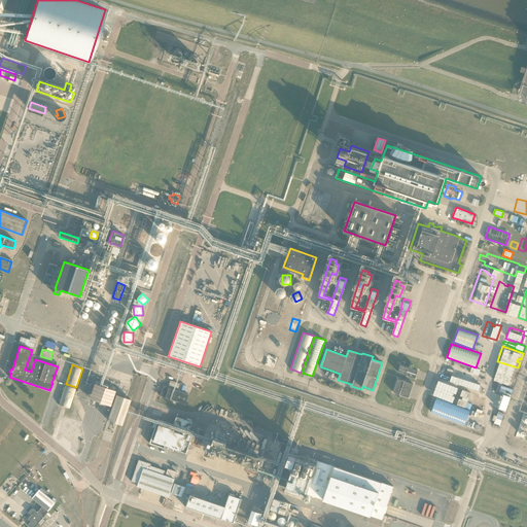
[(418,371),(400,364),(398,372),(415,378),(418,371)]
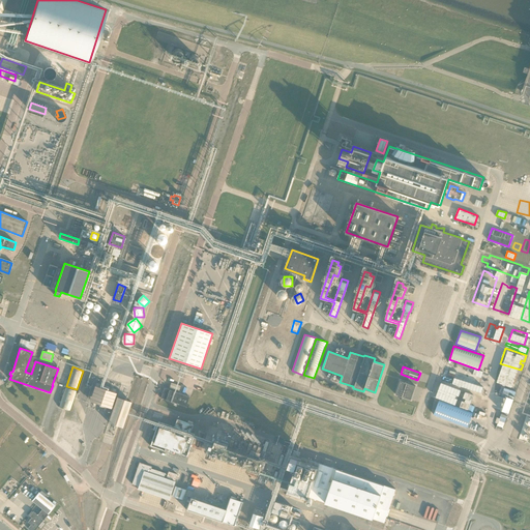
[(450,370),(448,376),(454,378),(452,384),(484,393),(488,382),(476,378),(474,384),(469,382),(471,376),(450,370)]
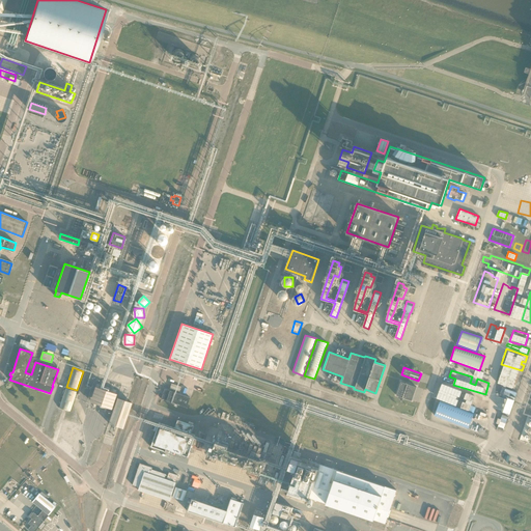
[(513,371),(511,376),(521,381),(523,374),(513,371)]
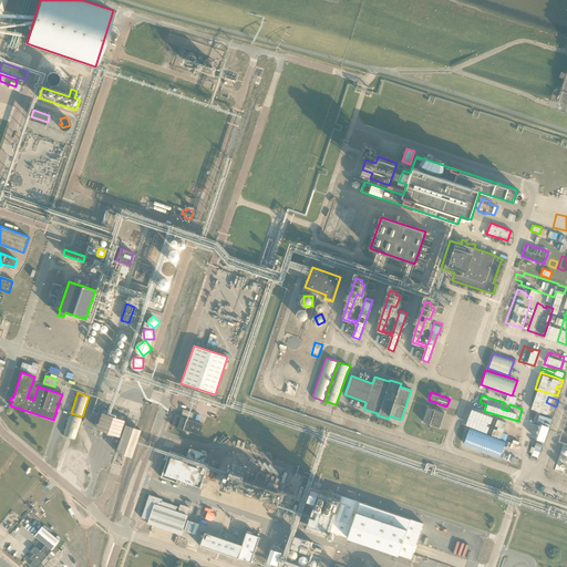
[(555,409),(536,402),(532,414),(536,415),(535,421),(540,423),(543,418),(552,421),(555,409)]
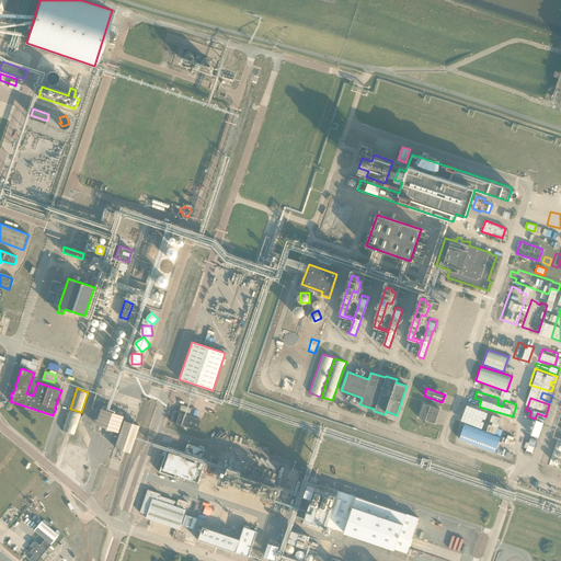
[(419,418),(435,423),(439,409),(424,403),(419,418)]
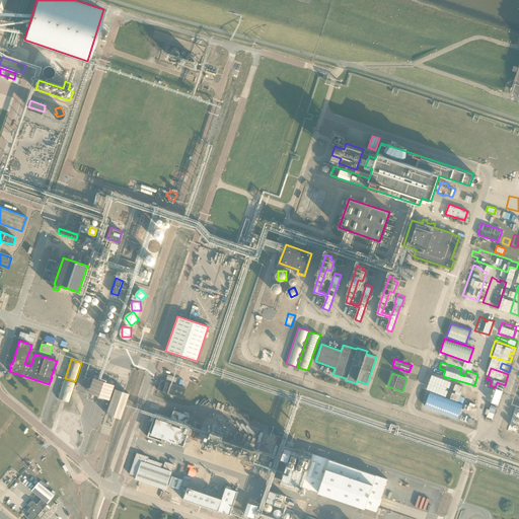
[(165,380),(175,383),(176,378),(167,375),(165,380)]
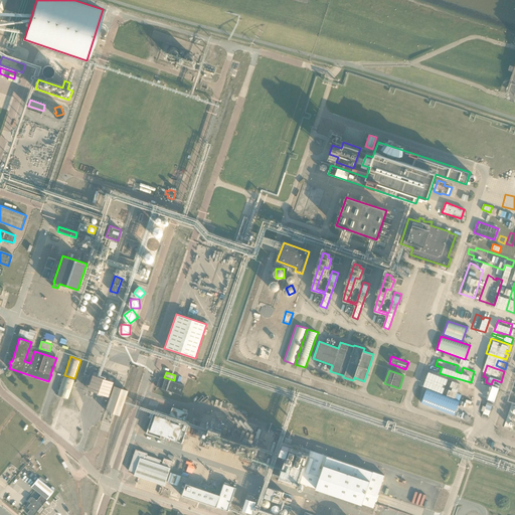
[(423,386),(443,393),(445,387),(443,386),(444,384),(446,385),(448,379),(428,372),(423,386)]
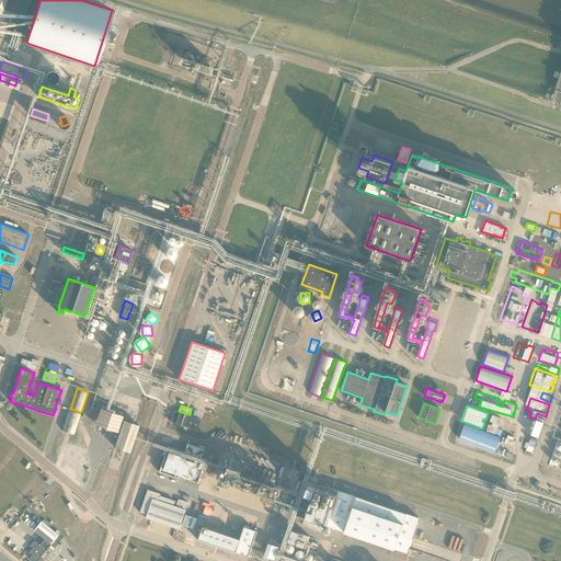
[(106,427),(117,432),(123,415),(111,412),(100,408),(94,424),(106,427)]
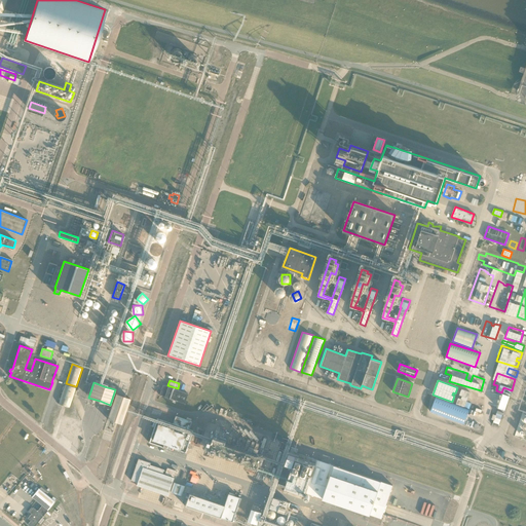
[(59,404),(70,407),(76,388),(65,384),(59,404)]
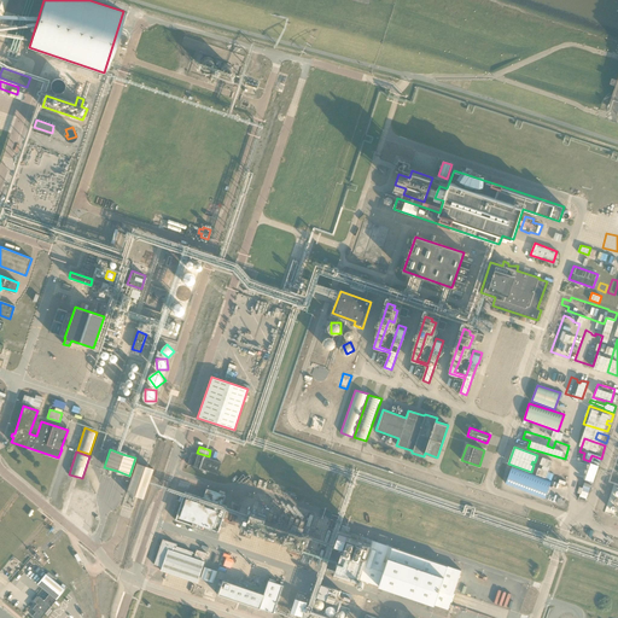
[(538,467),(536,474),(559,483),(561,476),(548,471),(552,461),(542,456),(540,464),(543,465),(542,468),(538,467)]
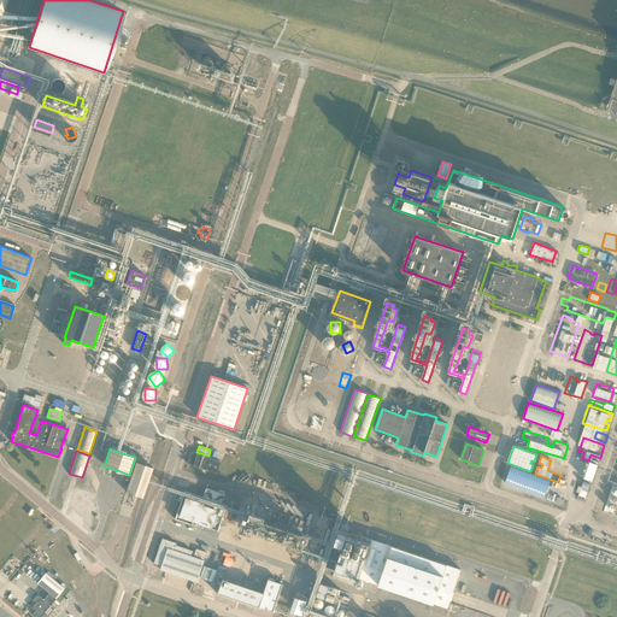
[(140,495),(144,497),(153,468),(150,466),(136,462),(125,492),(140,495)]
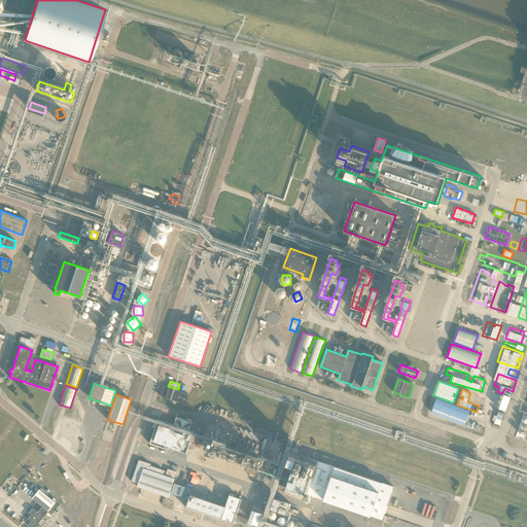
[(464,425),(470,411),(436,397),(431,412),(464,425)]
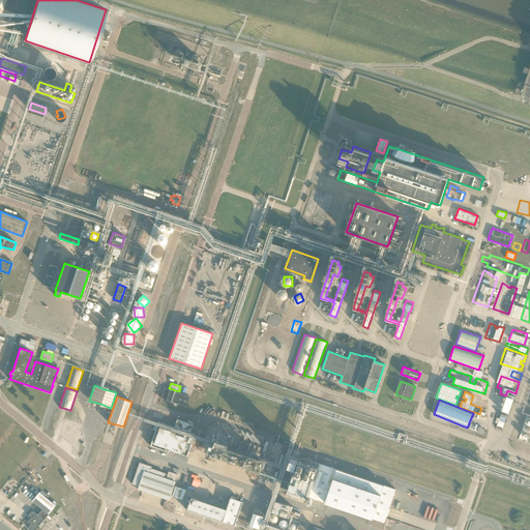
[(505,412),(499,410),(496,420),(501,422),(505,412)]
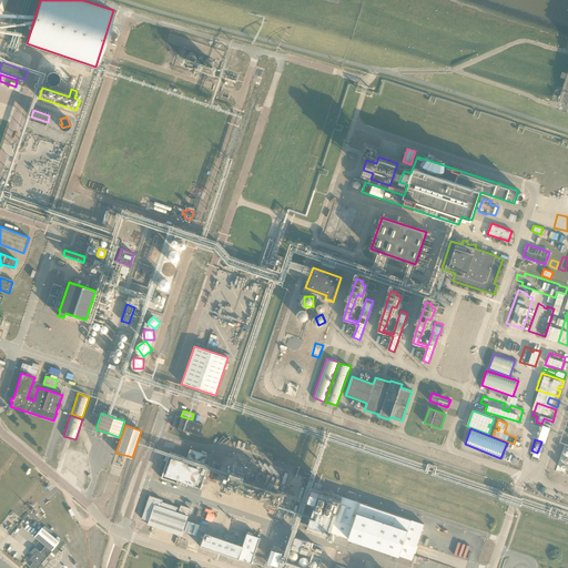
[(182,483),(200,488),(208,465),(203,464),(206,455),(190,449),(186,458),(170,452),(161,477),(181,485),(182,483)]
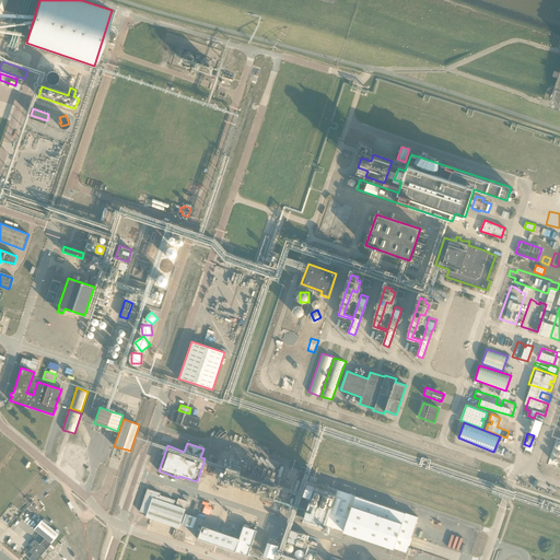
[(550,463),(559,466),(559,452),(558,452),(557,455),(555,454),(555,452),(553,451),(550,463)]
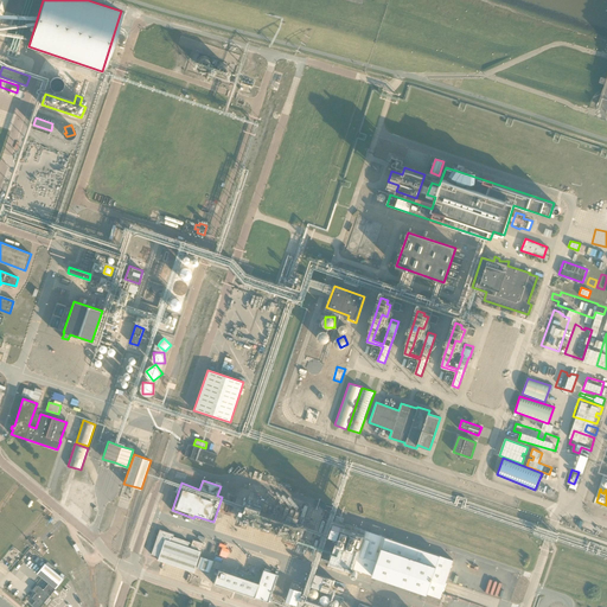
[(242,519),(298,538),(301,525),(246,506),(242,519)]
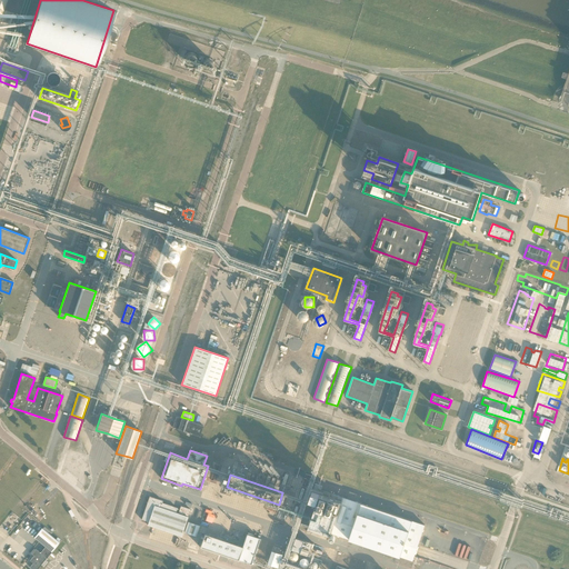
[(400,557),(412,560),(425,525),(321,489),(322,486),(315,483),(310,499),(318,501),(308,530),(328,537),(330,532),(400,557)]
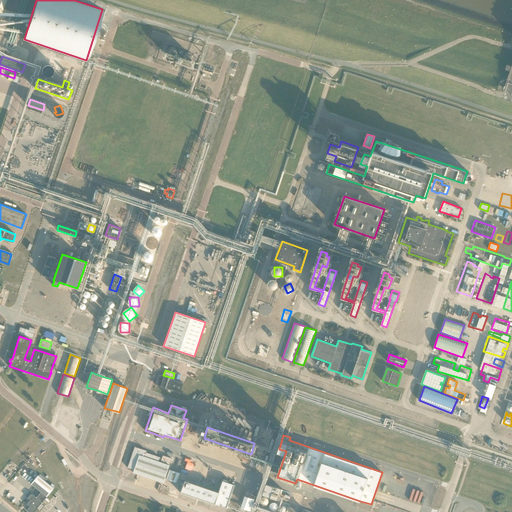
[(133,472),(163,482),(169,465),(158,461),(159,457),(146,452),(146,451),(134,447),(127,467),(131,469),(133,471),(133,472)]
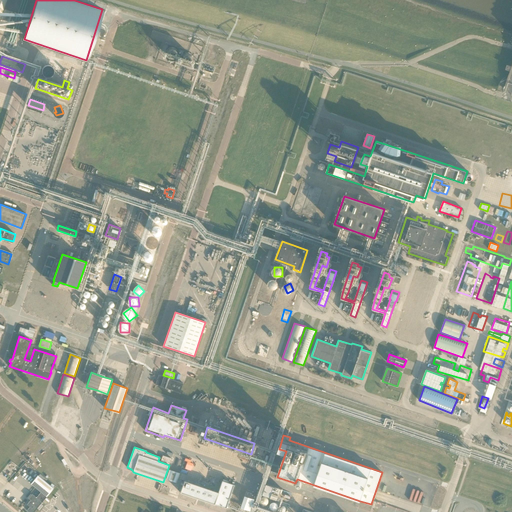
[(171,458),(162,455),(160,461),(169,464),(171,458)]
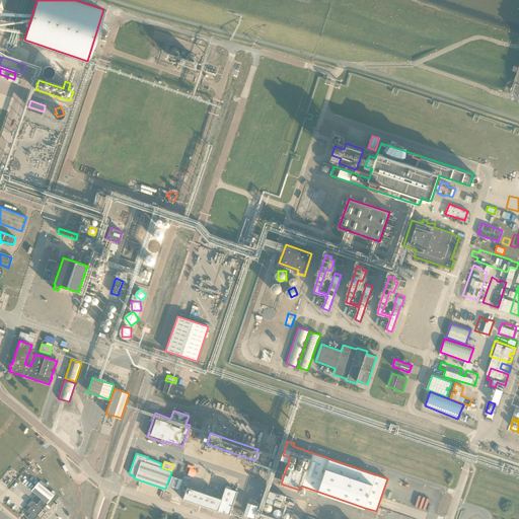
[(178,489),(182,479),(171,475),(168,486),(178,489)]
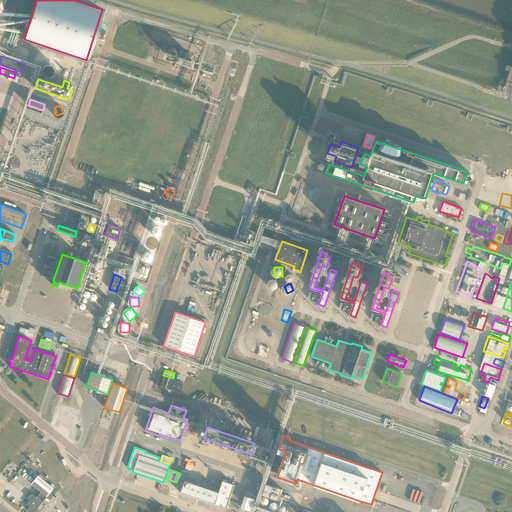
[(37,475),(31,483),(46,496),(53,487),(37,475)]
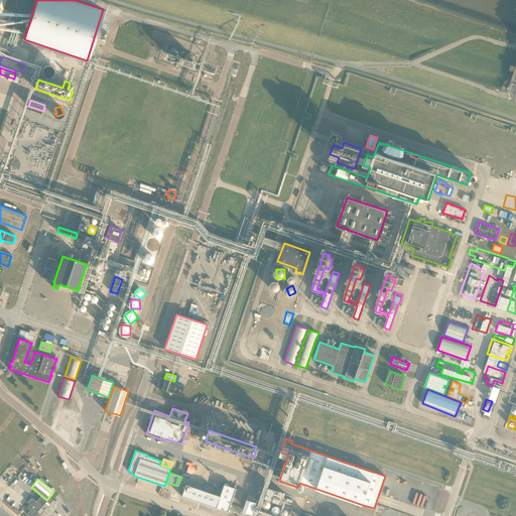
[(224,485),(220,496),(185,484),(181,496),(228,512),(236,489),(224,485)]
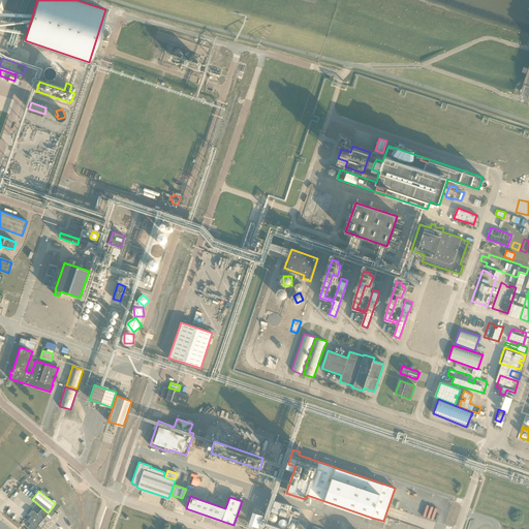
[(291,505),(275,500),(272,510),(279,514),(281,508),(289,510),(291,505)]
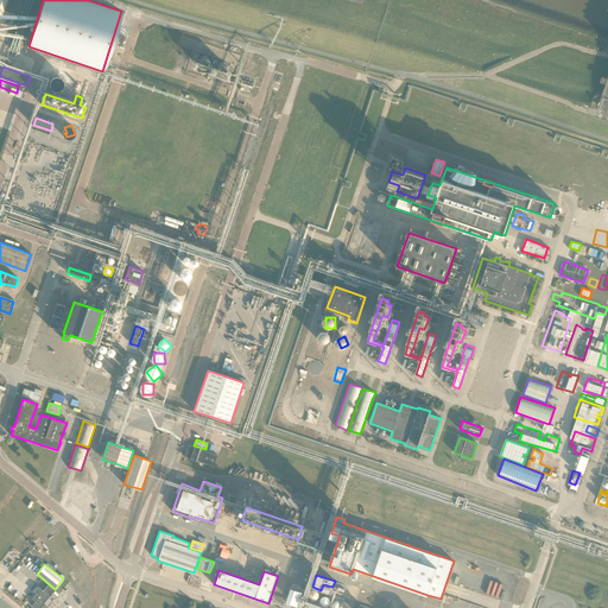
[(207,586),(208,578),(195,576),(192,583),(207,586)]
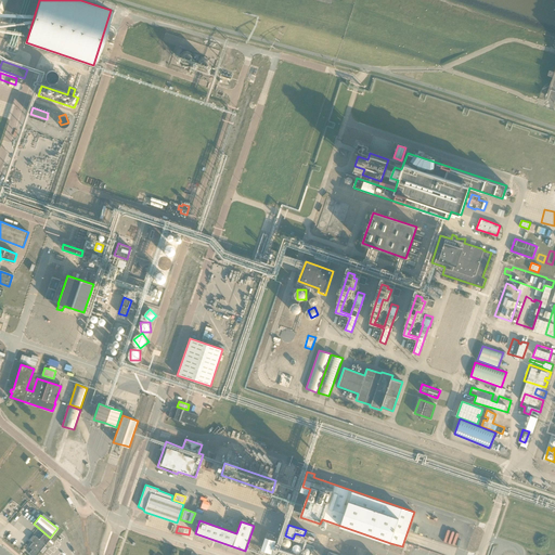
[(29,553),(31,554),(36,554),(46,544),(35,536),(30,540),(33,542),(29,546),(33,549),(29,553)]
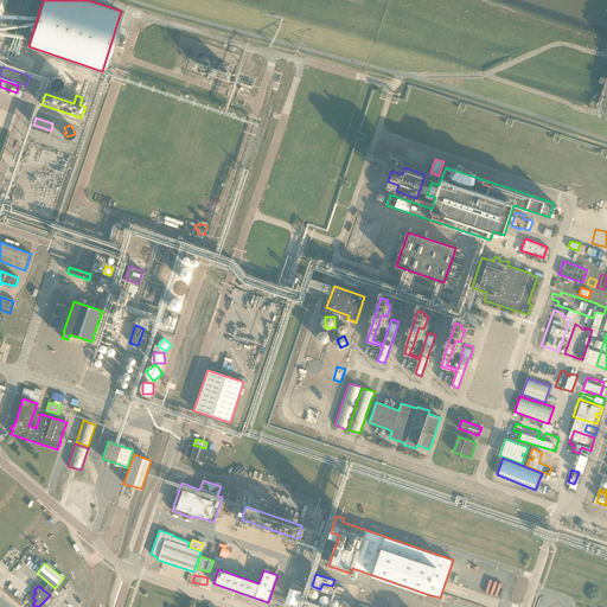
[(286,601),(298,605),(302,592),(291,587),(286,601)]
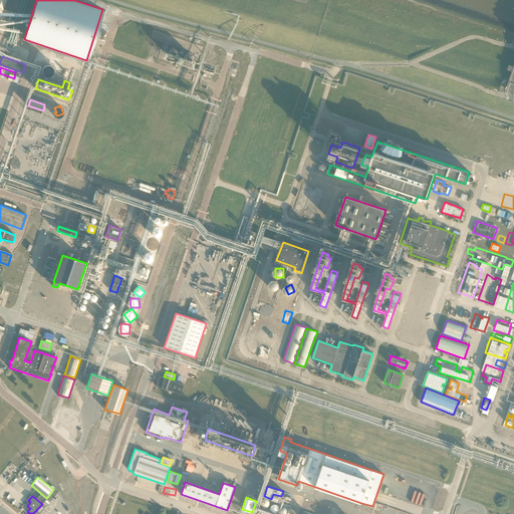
[(51,501),(47,509),(52,511),(56,503),(51,501)]
